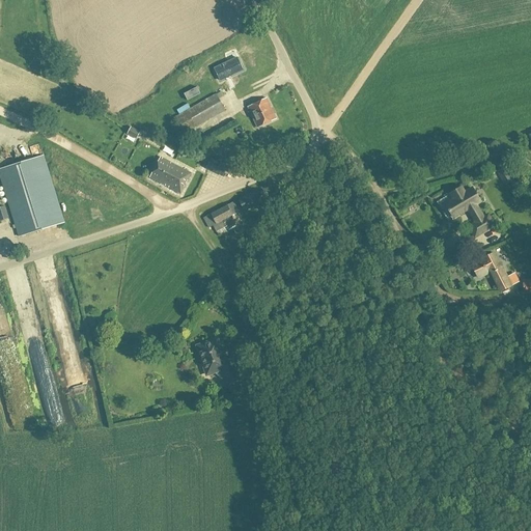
[(243,70),(238,58),(215,68),(221,81),(243,70)]
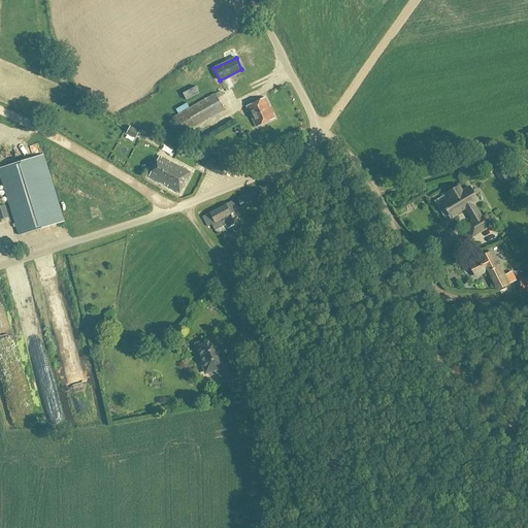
[(174,118),(184,134),(225,110),(215,94),(174,118)]
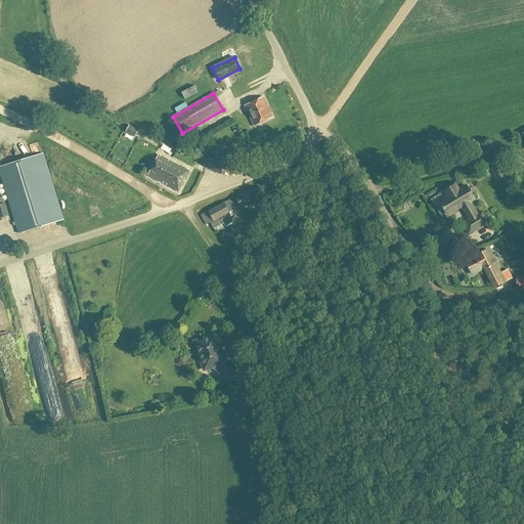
[(263,97),(245,105),(254,127),(273,118),(263,97)]
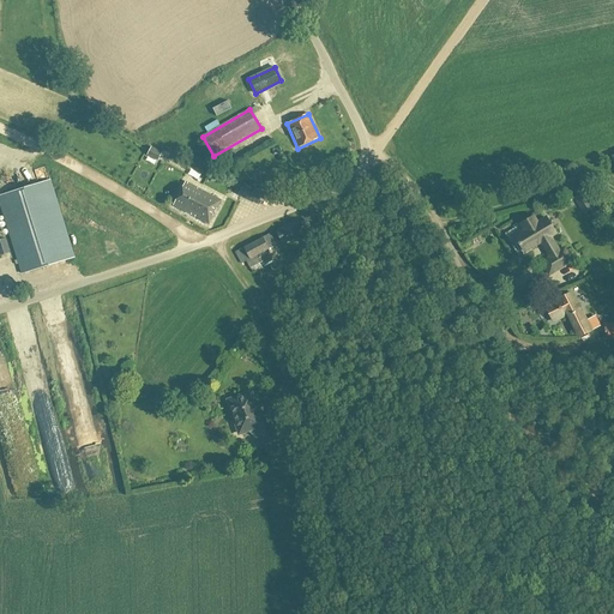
[(162,154),(157,151),(151,148),(149,155),(154,157),(158,160),(162,154)]
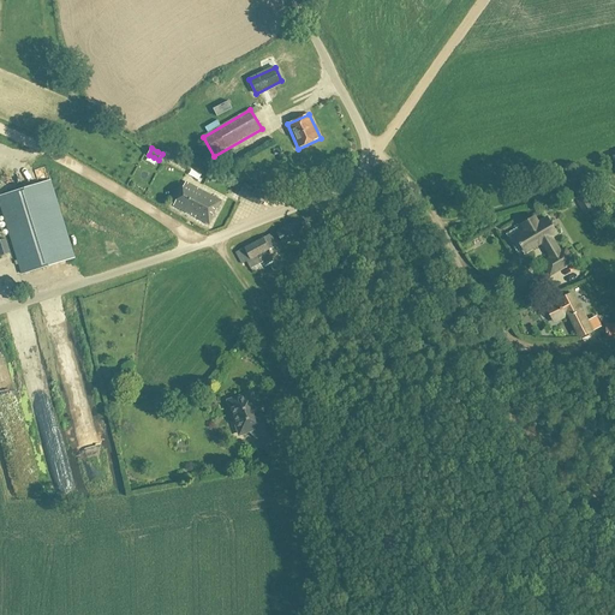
[(0,196),(0,203),(22,274),(75,257),(51,181),(0,196)]
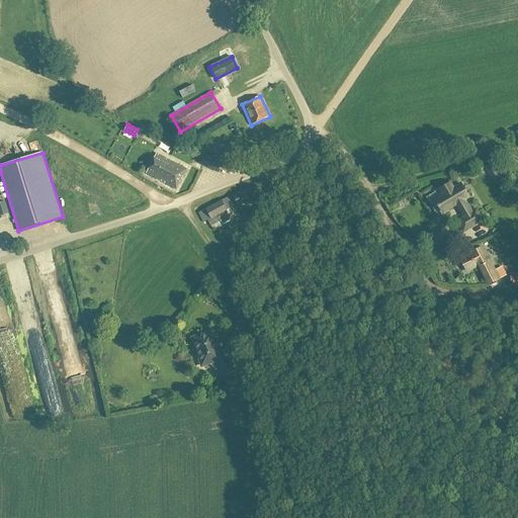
[(157,154),(147,173),(176,188),(186,169),(157,154)]
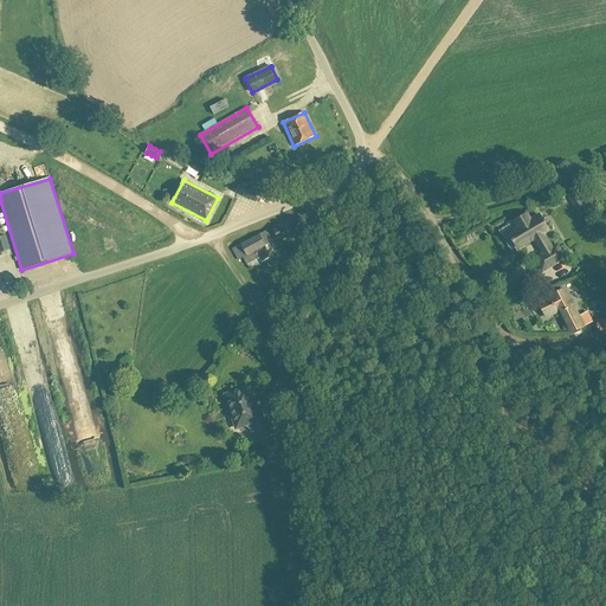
[(260,191),(242,181),(236,193),(255,202),(260,191)]
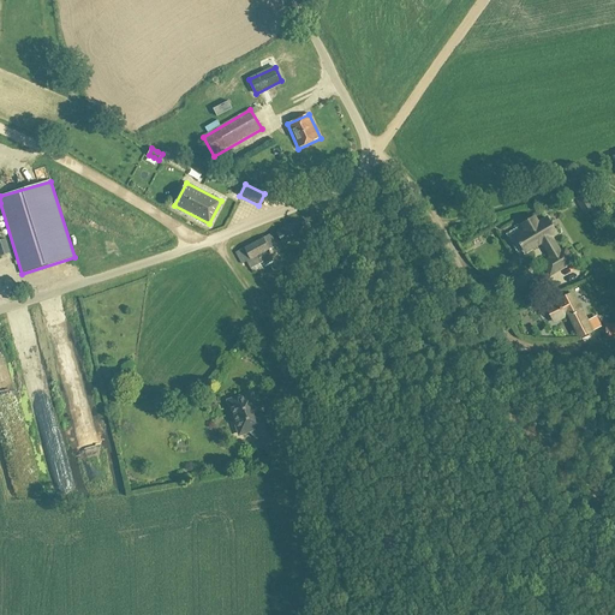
[(523,225),(526,231),(517,237),(520,243),(519,244),(520,246),(521,245),(525,252),(541,243),(550,258),(549,258),(550,262),(543,266),(549,275),(573,262),(566,249),(560,252),(551,237),(556,234),(547,218),(538,224),(535,218),(523,225)]
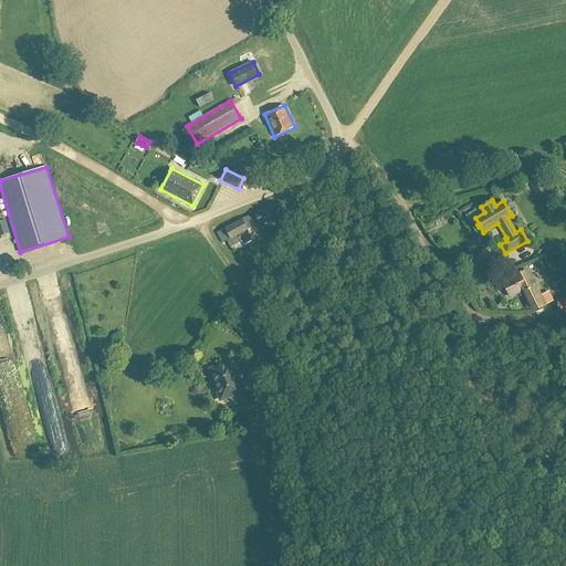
[(272,203),(254,212),(261,224),(278,215),(272,203)]
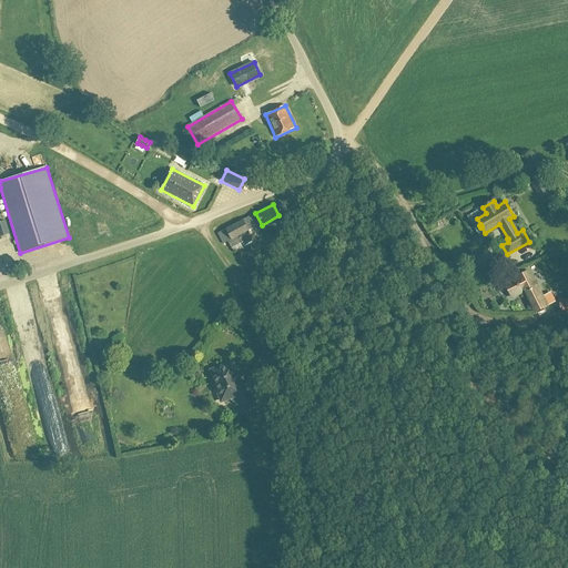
[(223,243),(256,226),(251,215),(217,233),(223,243)]
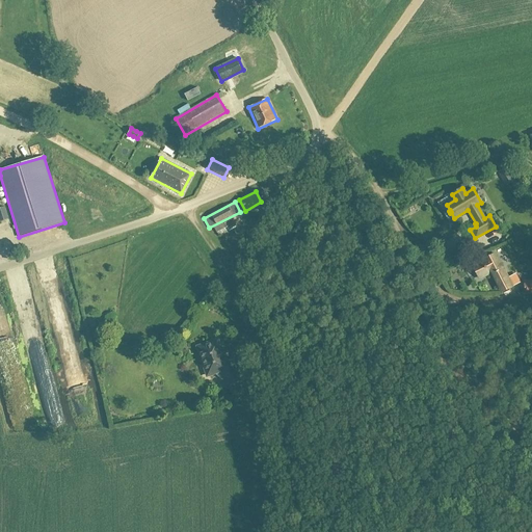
[(228,232),(222,221),(213,227),(217,233),(219,236),(228,232)]
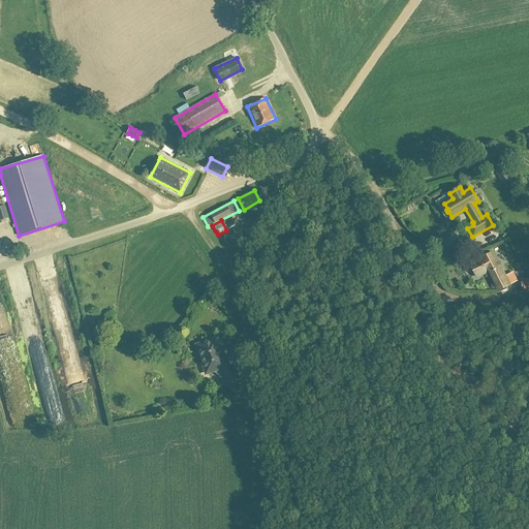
[(515,282),(510,273),(504,276),(493,252),(471,263),(478,277),(490,271),(499,289),(515,282)]
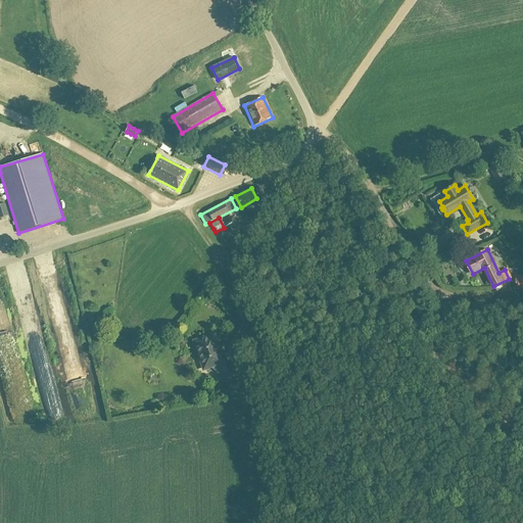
[(223,355),(216,333),(194,340),(202,363),(204,362),(207,369),(221,364),(226,378),(237,375),(230,353),(223,355)]
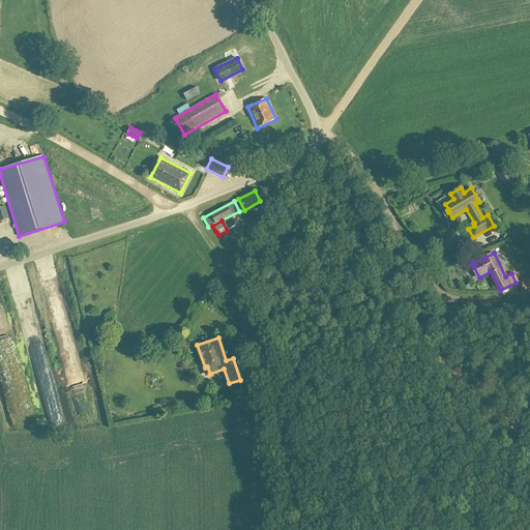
[(259,394),(254,379),(240,383),(245,400),(259,394)]
